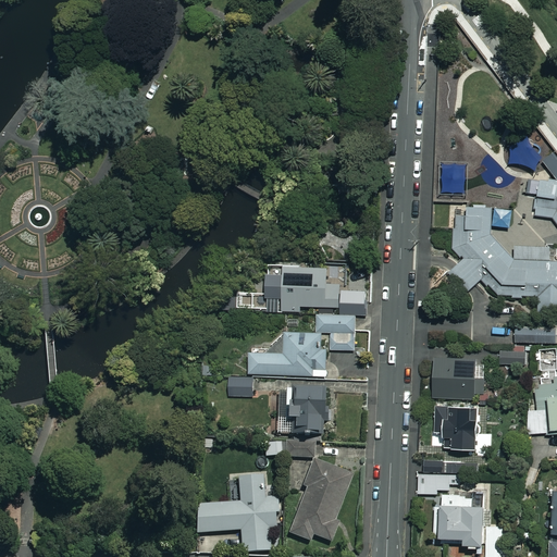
[(556,151),(545,161),(549,166),(556,176),(556,151)]
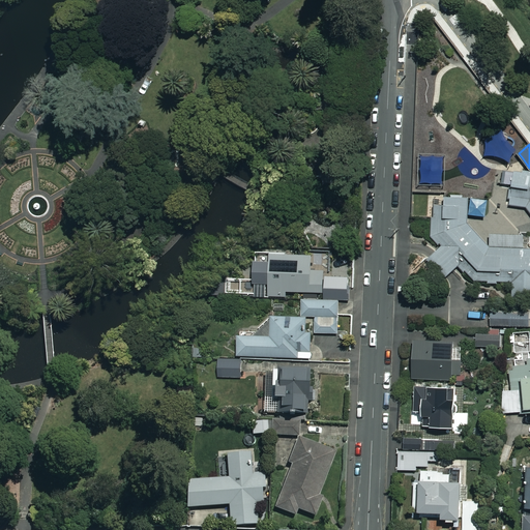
[(447,154),(421,153),(420,183),(446,183),(447,154)]
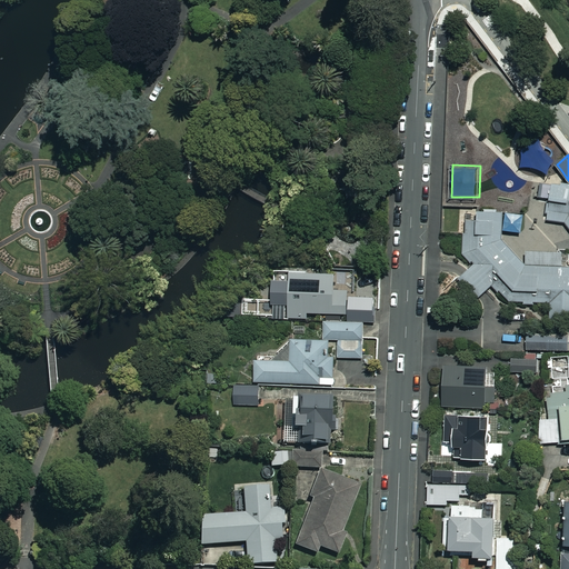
[(513,249),(503,239),(503,231),(525,231),(525,211),(508,211),(478,212),(478,220),(467,220),(467,233),(465,233),(465,256),(475,265),(493,286),(511,303),(551,302),(552,320),(568,319),(568,186),(540,183),(538,200),(550,201),(549,220),(566,222),(568,227),(568,267),(563,267),(562,252),(526,251),(526,262),(513,249)]
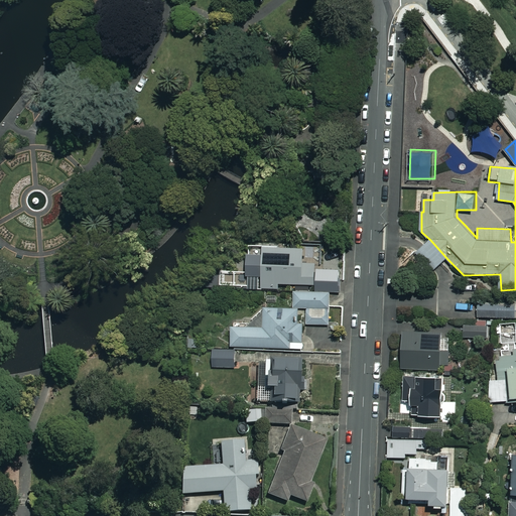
[(438,249),(430,240),(426,243),(421,248),(416,252),(434,272),(439,267),(445,262),(447,259),(438,249)]
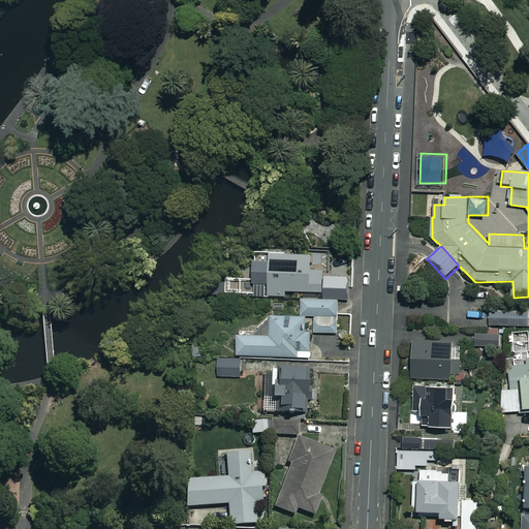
[(312,253),(271,252),(270,261),(261,261),(261,283),(269,283),(269,294),(286,296),(286,291),(321,292),(322,271),(311,270),(312,253)]
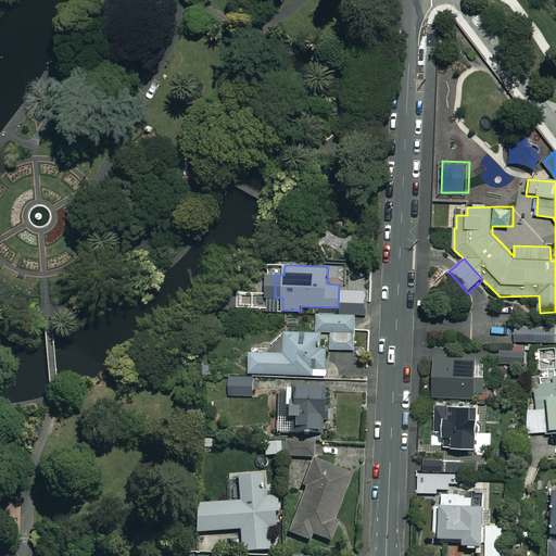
[(366,293),(341,292),(341,302),(345,302),(345,312),(365,313),(366,293)]
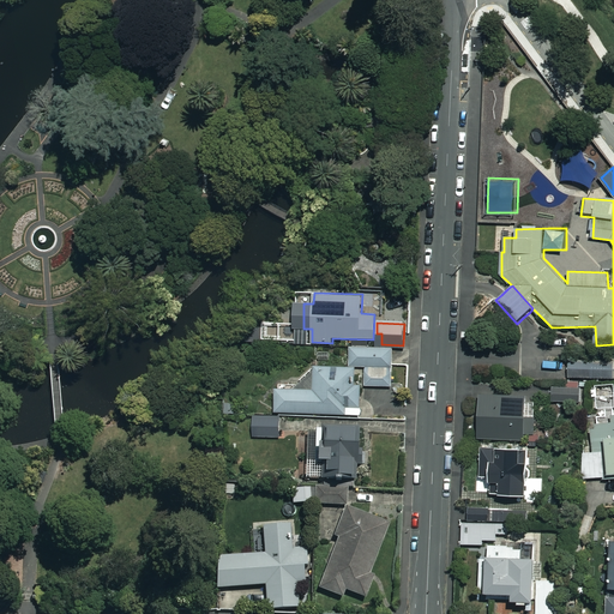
[(393,348),(351,345),(350,365),(393,366),(393,348)]
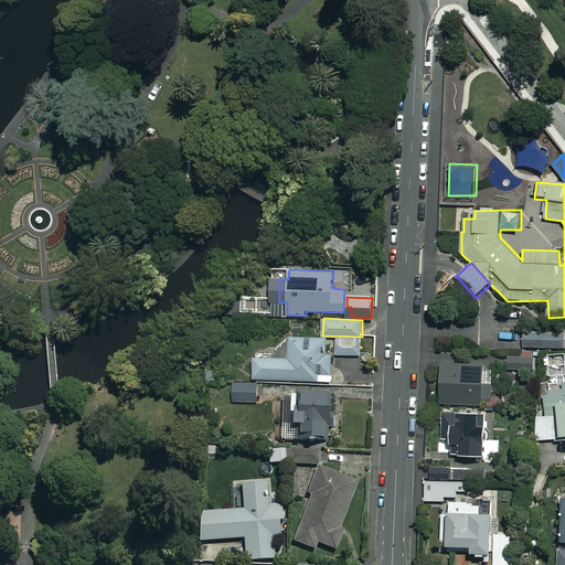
[(564,332),(524,332),(524,348),(564,348),(564,332)]
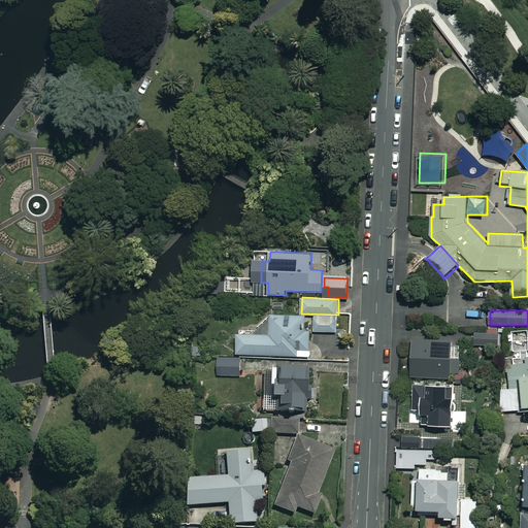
[(301,316),(271,316),(271,335),(238,334),(237,355),(297,356),(297,349),(310,349),(310,331),(301,331),(301,316)]
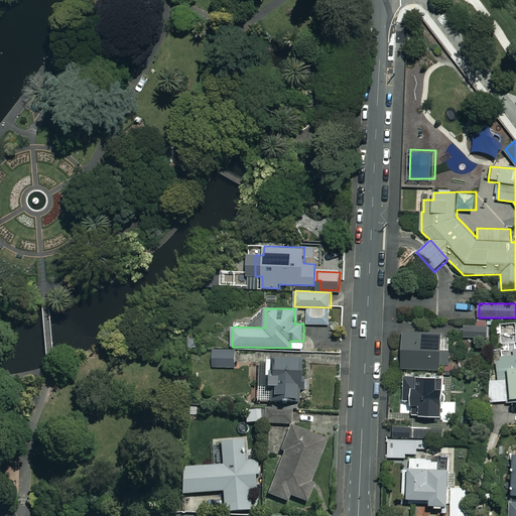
[(330,325),(331,310),(307,308),(307,324),(330,325)]
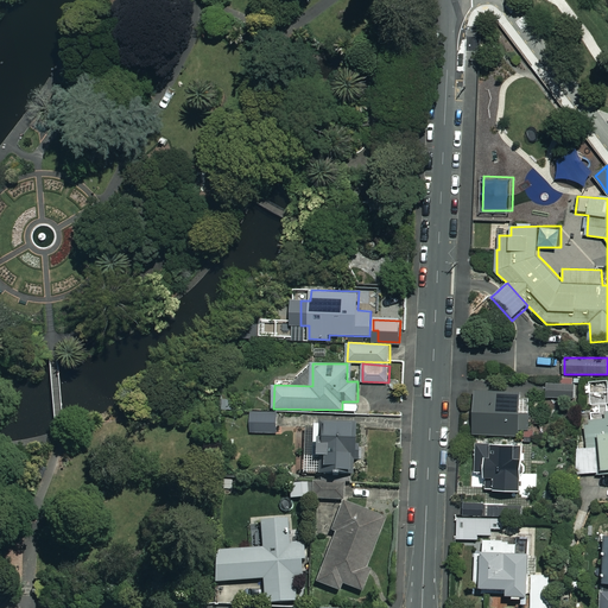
[(575,382),(548,382),(546,398),(574,398),(575,382)]
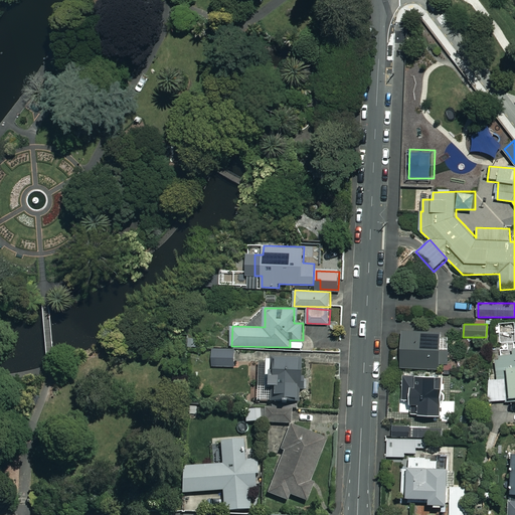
[(442,332),(402,331),(402,367),(442,368),(442,332)]
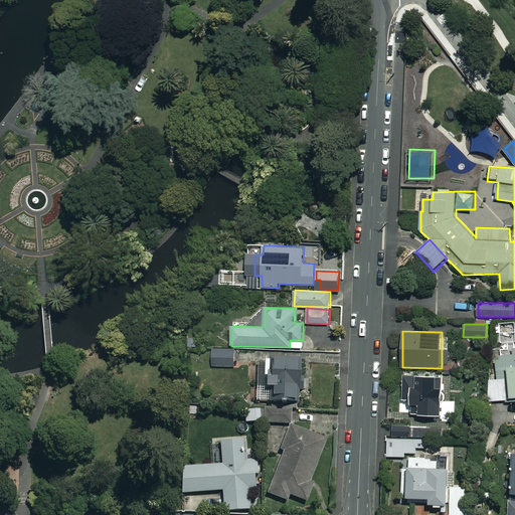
[(514,345),(514,346),(514,354),(497,354),(497,379),(493,379),(493,401),(514,400),(514,345)]
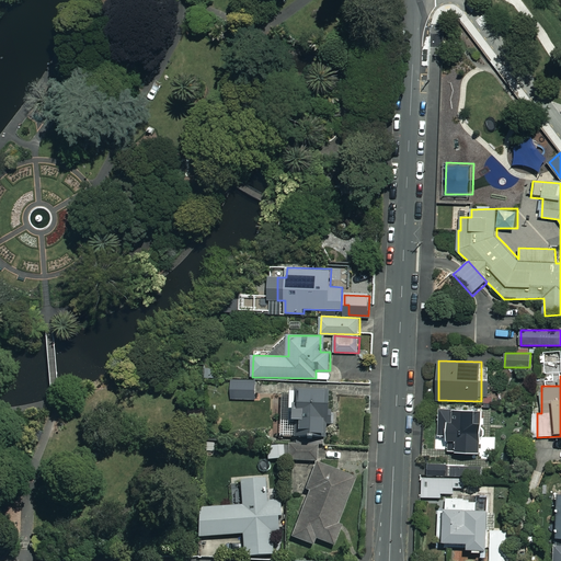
[(255,379),(232,380),(232,400),(255,399),(255,379)]
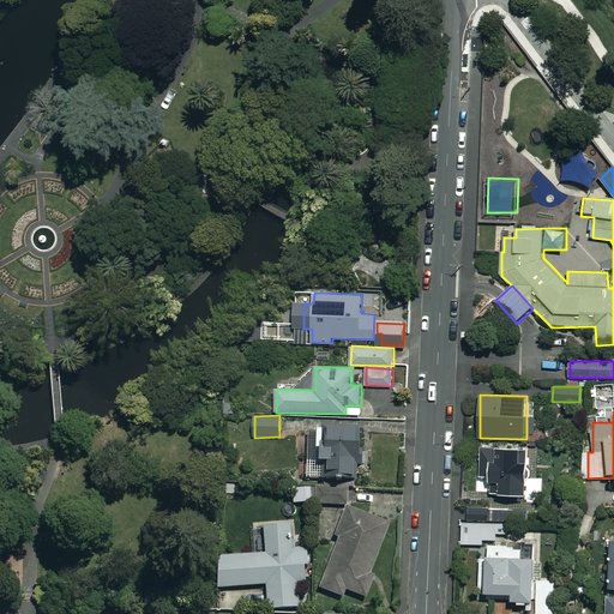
[(355,479),(356,464),(363,464),(366,438),(359,437),(360,428),(327,426),(325,449),(319,449),(318,462),(327,463),(326,476),(355,479)]
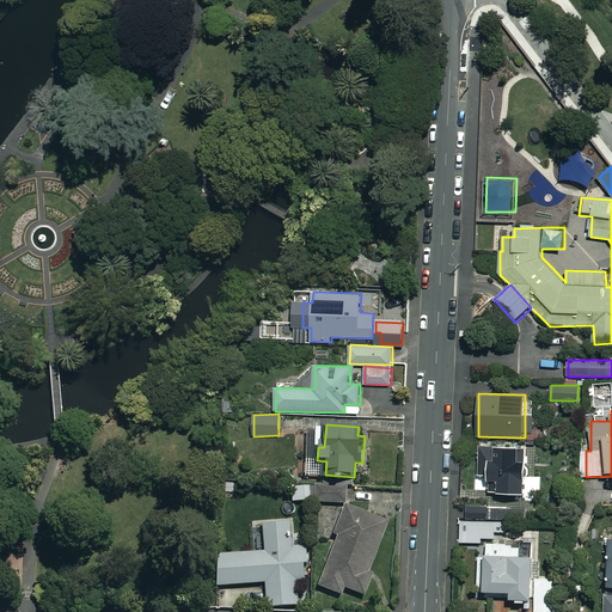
[(521,446),(479,445),(479,477),(490,477),(489,493),(526,494),(527,459),(521,459),(521,446)]
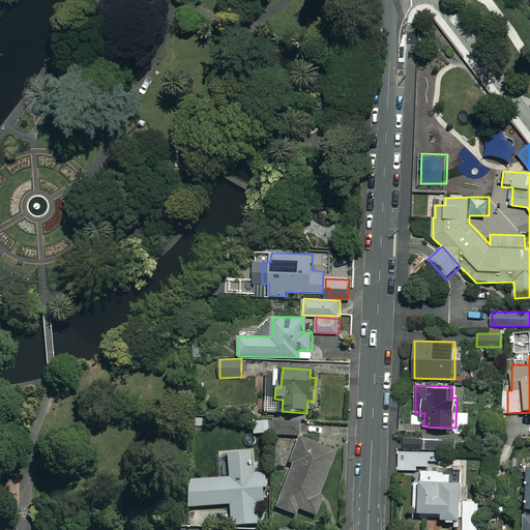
[(299,421),(273,420),(273,435),(299,436),(299,421)]
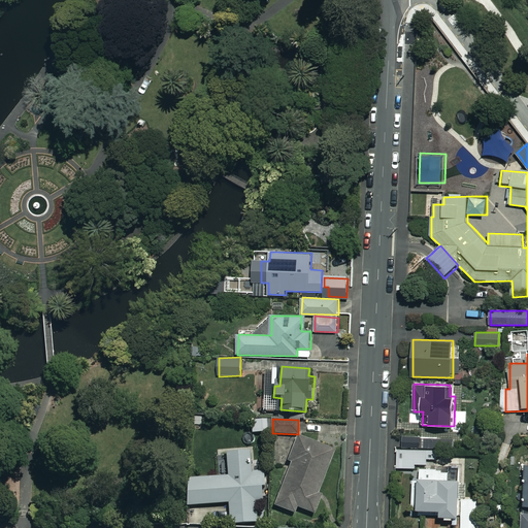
[(267,420),(253,421),(253,433),(268,432),(267,420)]
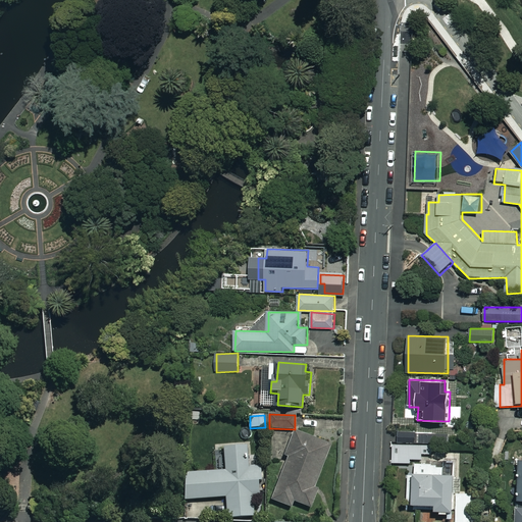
[(416,425),(397,426),(397,442),(416,442),(416,425)]
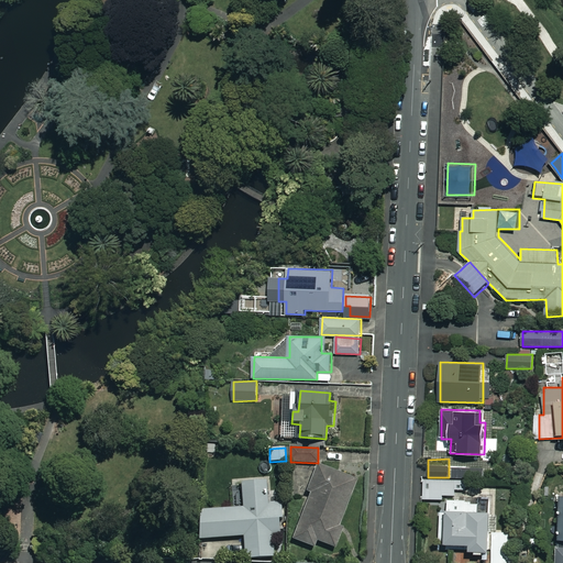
[(357,481),(317,466),(308,493),(310,494),(294,540),(315,548),(317,541),(334,548),(357,481)]
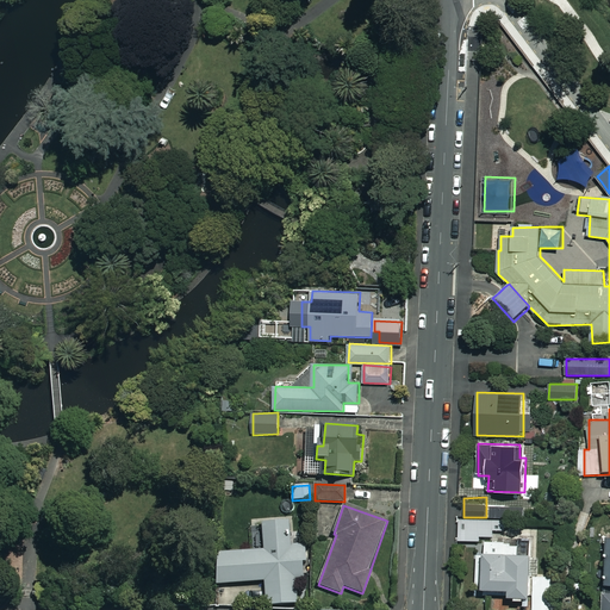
[(491,520),(512,520),(512,508),(491,508),(491,520)]
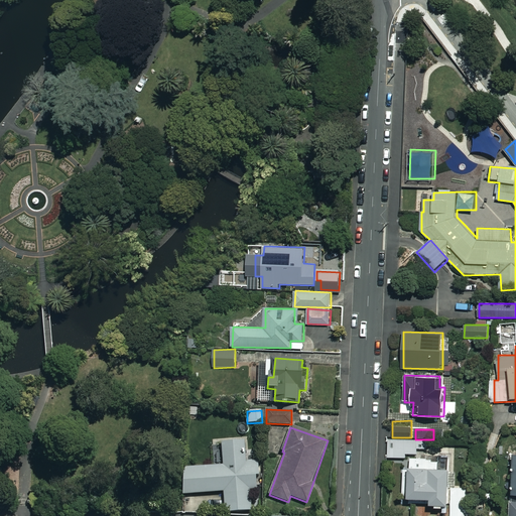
[(248,459),(247,439),(212,440),(213,467),(183,468),(184,493),(225,492),(226,512),(251,511),(250,488),(259,488),(258,459),(248,459)]
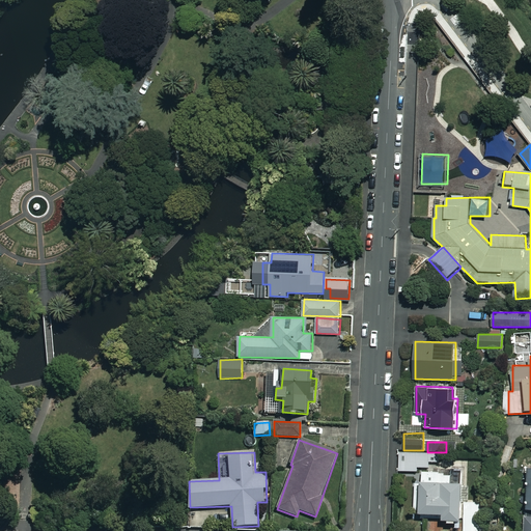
[(446,452),(427,452),(400,452),(400,471),(429,471),(429,462),(446,462),(446,452)]
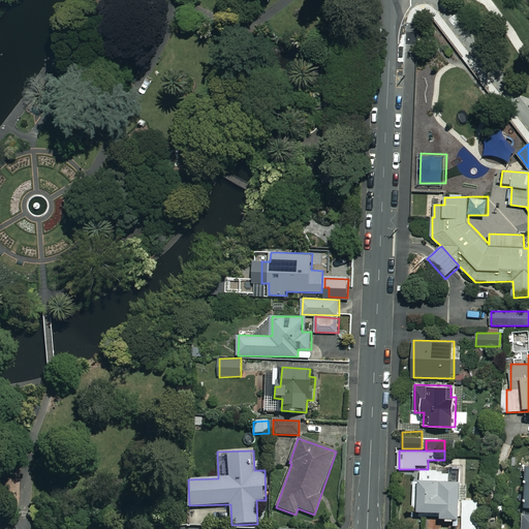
[(443,517),(460,519),(463,480),(449,479),(450,472),(423,470),(422,481),(414,480),(412,509),(443,511),(443,517)]
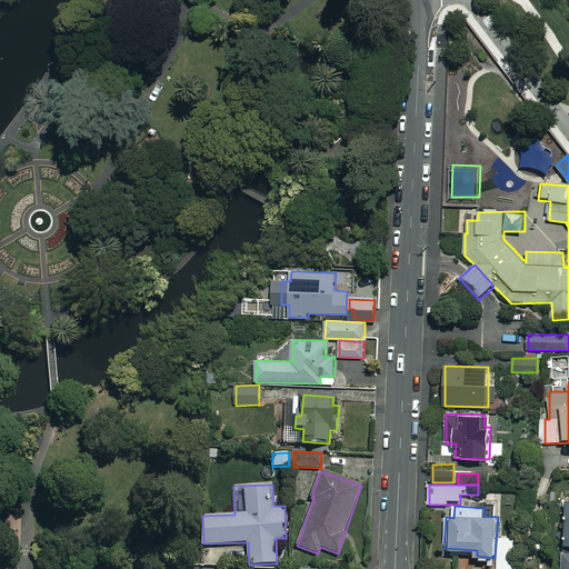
[(518,568),(518,538),(499,539),(498,568),(518,568)]
